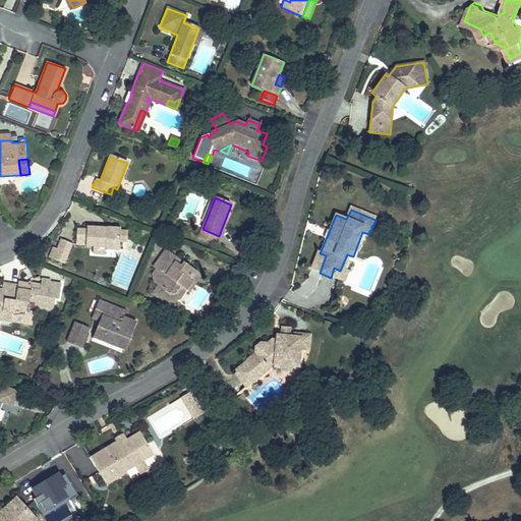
[(75,247),(92,248),(105,248),(105,250),(119,251),(119,245),(129,245),(129,237),(120,237),(120,231),(120,229),(87,228),(87,231),(76,231),(75,247)]
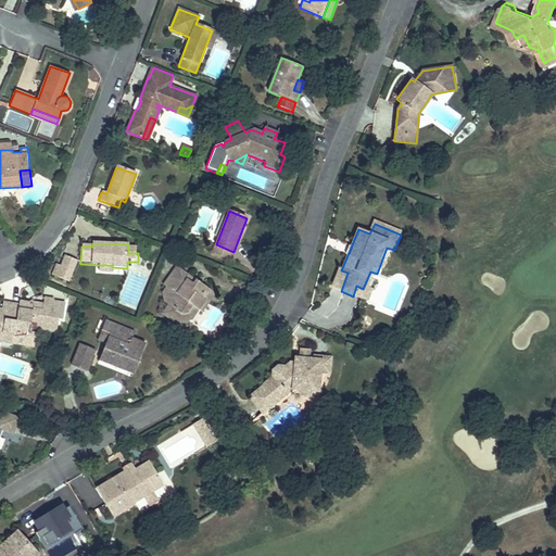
[(234,252),(216,244),(213,253),(230,261),(234,252)]
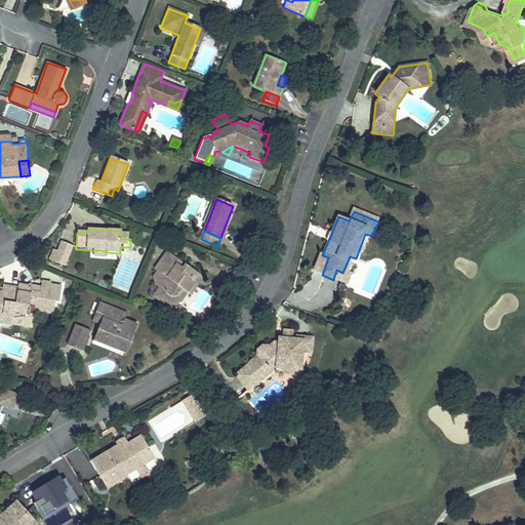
[(64,266),(72,246),(61,242),(56,251),(52,249),(49,259),(64,266)]
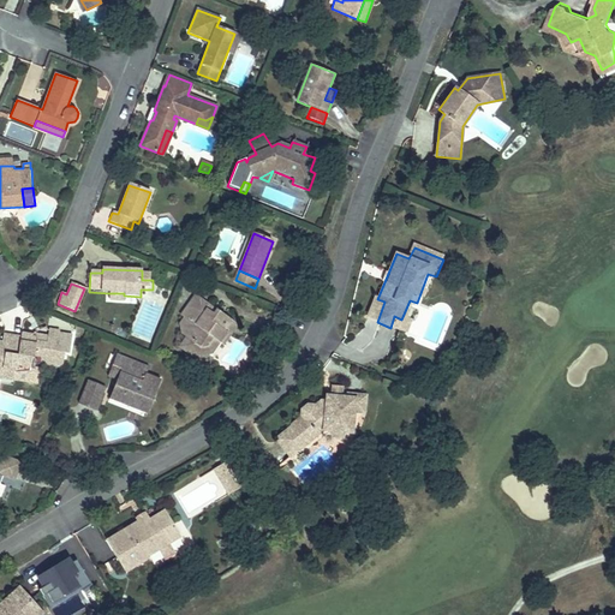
[(231,320),(216,310),(213,315),(207,310),(209,305),(195,296),(180,315),(183,317),(179,324),(180,333),(184,338),(178,347),(202,364),(208,356),(212,354),(228,332),(225,329),(231,320)]
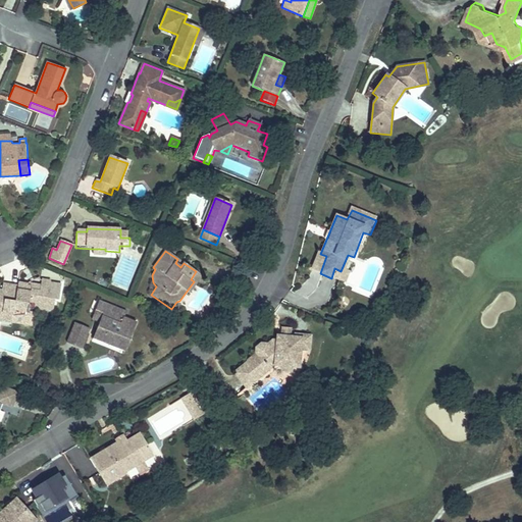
[(310,269),(320,273),(326,256),(320,254),(317,252),(310,269)]
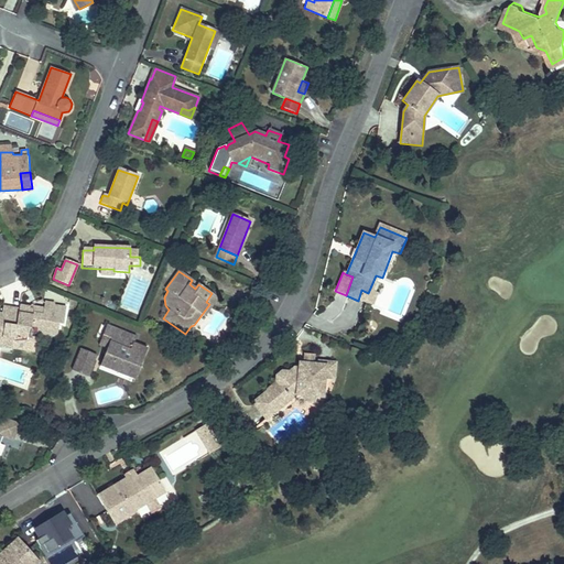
[(361,290),(358,301),(371,306),(376,296),(368,293),(361,290)]
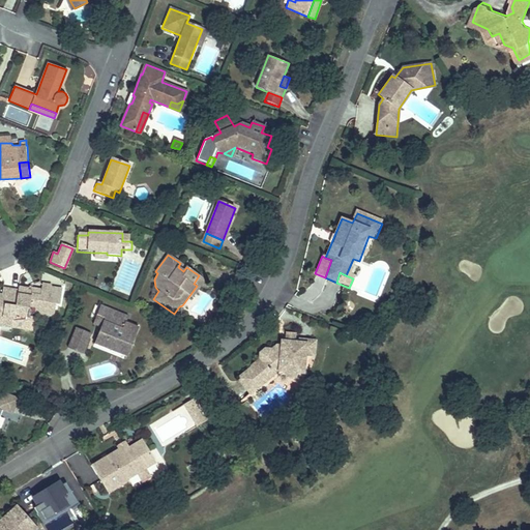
[(0,324),(3,325),(5,317),(16,319),(17,315),(29,317),(31,306),(37,307),(36,314),(55,317),(57,302),(61,302),(63,288),(51,286),(52,284),(43,283),(42,289),(21,286),(20,290),(5,287),(3,294),(0,293),(0,324)]
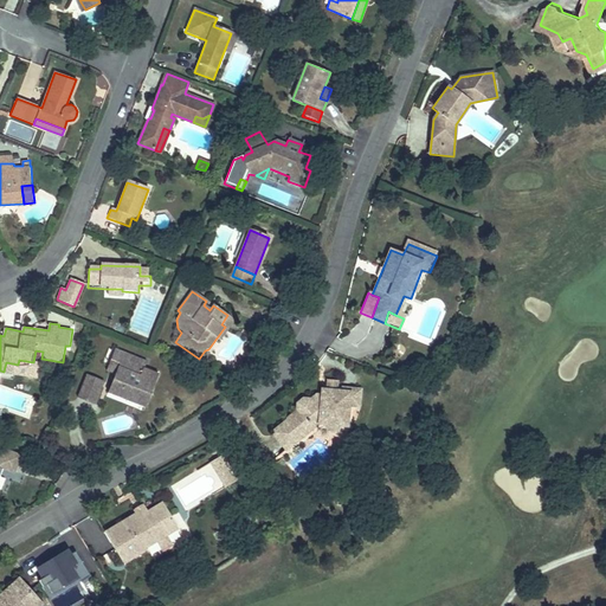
[(6,362),(4,372),(14,374),(14,371),(39,375),(42,359),(43,352),(36,350),(33,362),(19,360),(18,365),(6,362)]
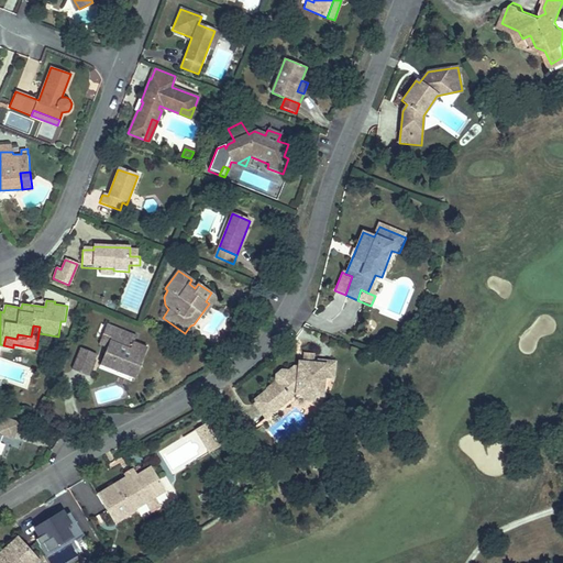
[(98,345),(106,349),(110,340),(106,338),(110,327),(106,326),(98,345)]
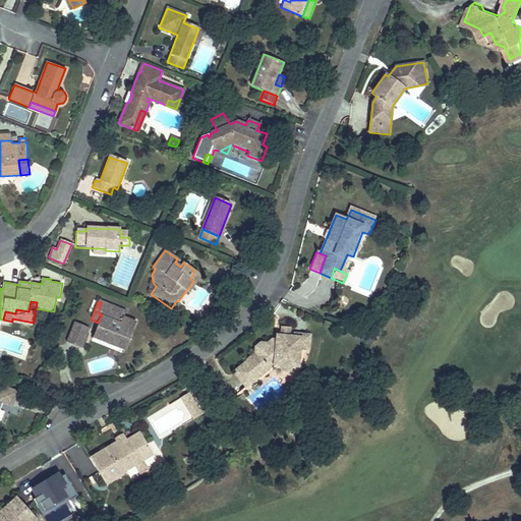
[(102,314),(98,323),(93,336),(125,349),(135,322),(122,316),(124,311),(102,302),(98,312),(102,314)]
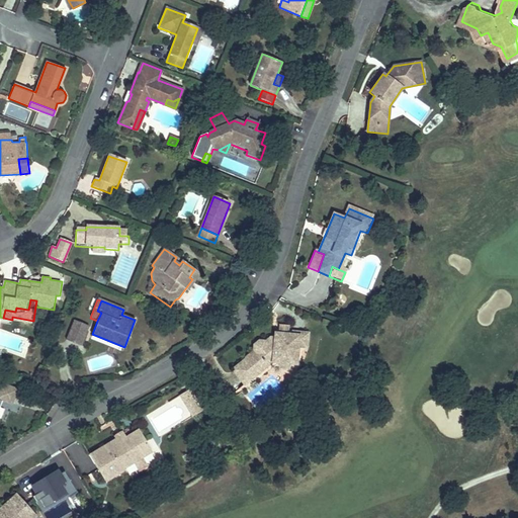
[(71,320),(69,326),(85,332),(87,327),(71,320)]
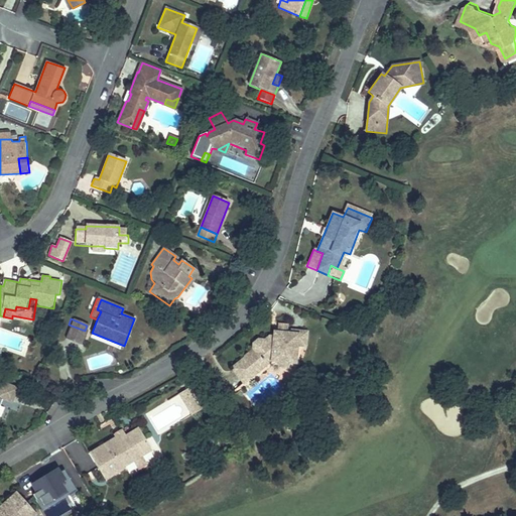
[(278,323),(277,332),(287,333),(288,324),(278,323)]
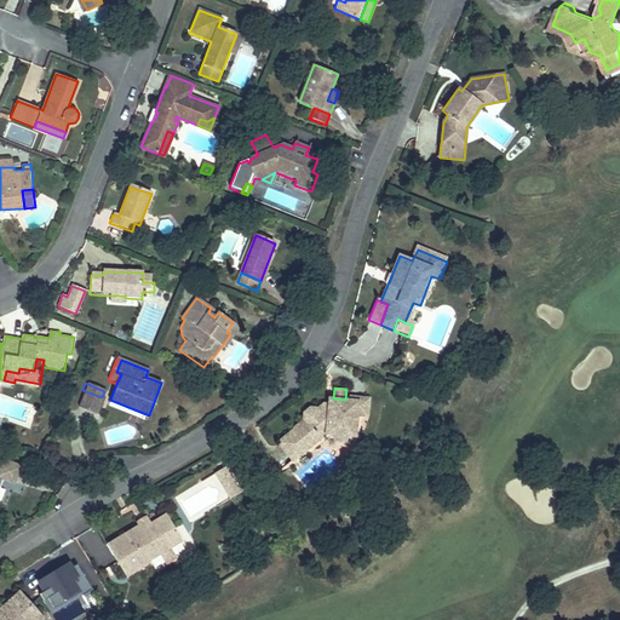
[(102,397),(82,390),(75,406),(95,414),(102,397)]
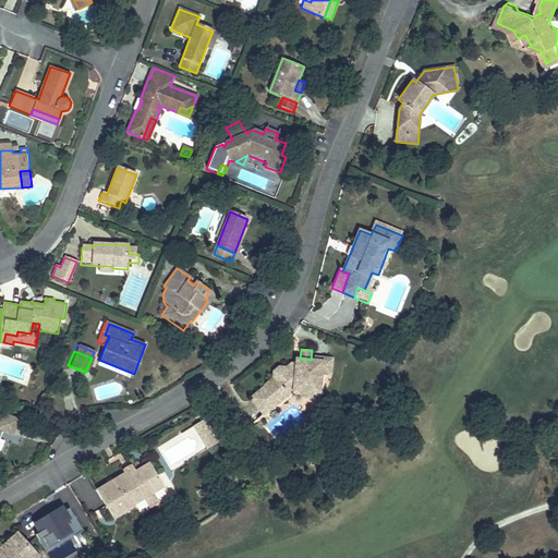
[(252,400),(259,411),(267,407),(270,410),(298,390),(301,390),(312,391),(320,392),(323,373),(329,374),(331,359),(316,356),(315,361),(311,360),(300,359),(296,359),(296,364),(283,370),(278,368),(273,373),(274,380),(263,388),(265,390),(252,400)]
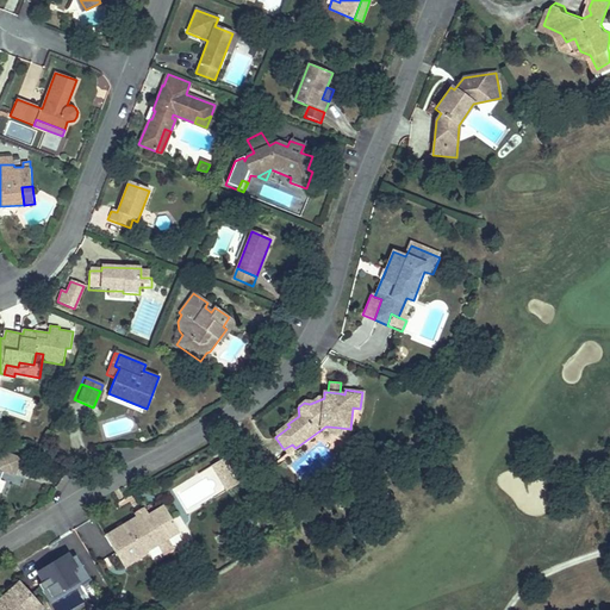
[(341,428),(329,427),(328,435),(340,437),(341,428)]
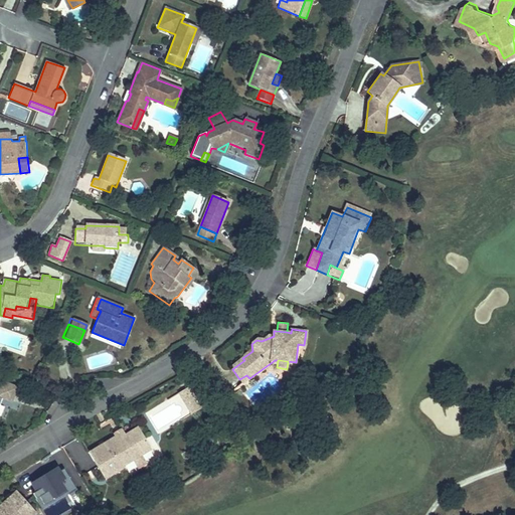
[(246,375),(239,379),(242,383),(249,378),(246,375)]
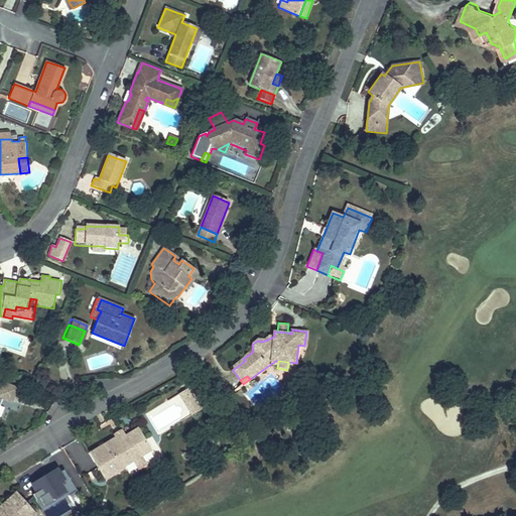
[(0,427),(6,430),(10,420),(0,416),(0,403),(6,406),(8,398),(16,401),(22,385),(5,379),(2,386),(0,385),(0,427)]
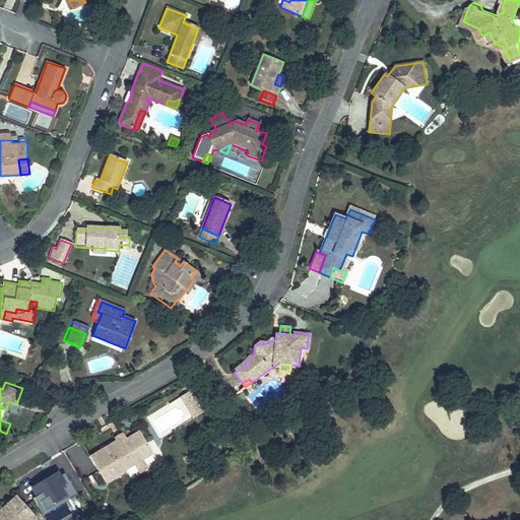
[(190,393),(181,398),(194,418),(202,412),(190,393)]
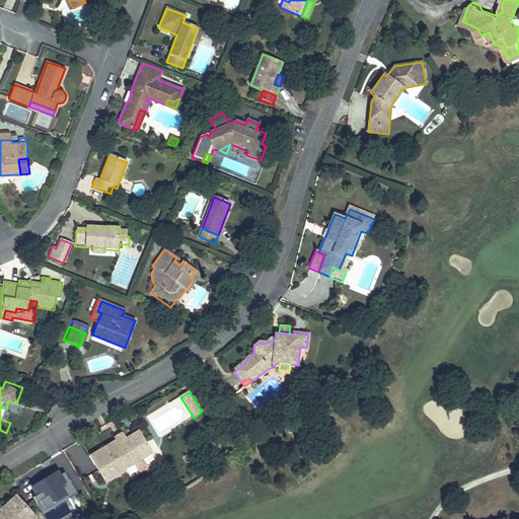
[(121,441),(119,437),(90,453),(100,469),(108,483),(138,465),(136,461),(144,456),(154,450),(141,428),(130,435),(121,441)]
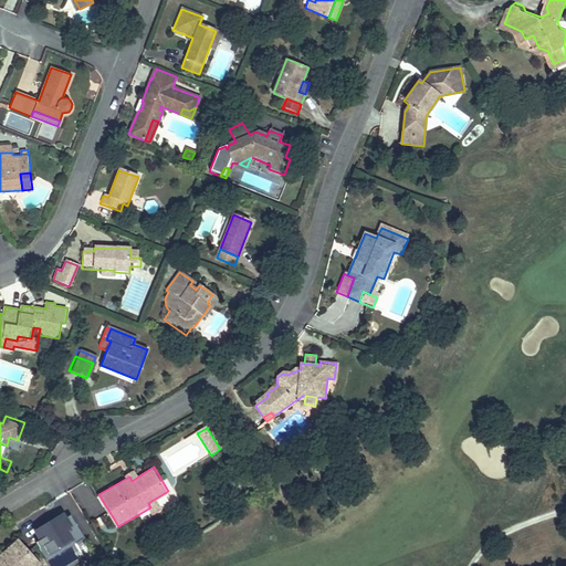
[(127,473),(129,477),(132,481),(142,474),(137,468),(127,473)]
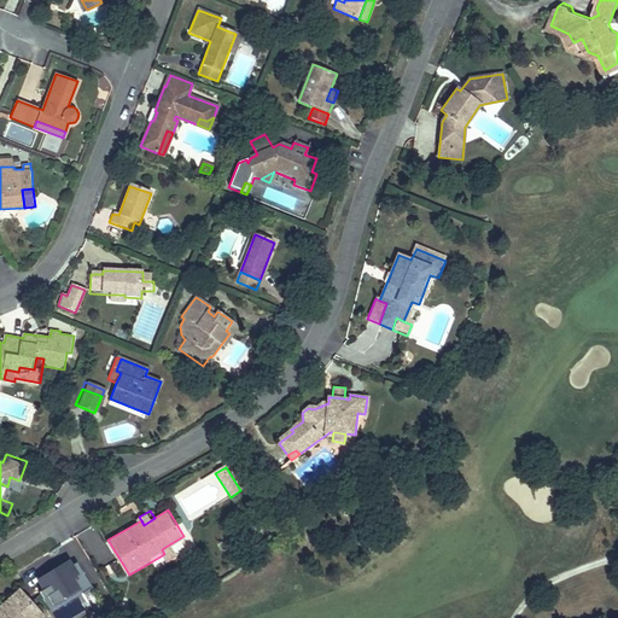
[(162,549),(164,554),(169,561),(178,555),(172,543),(162,549)]
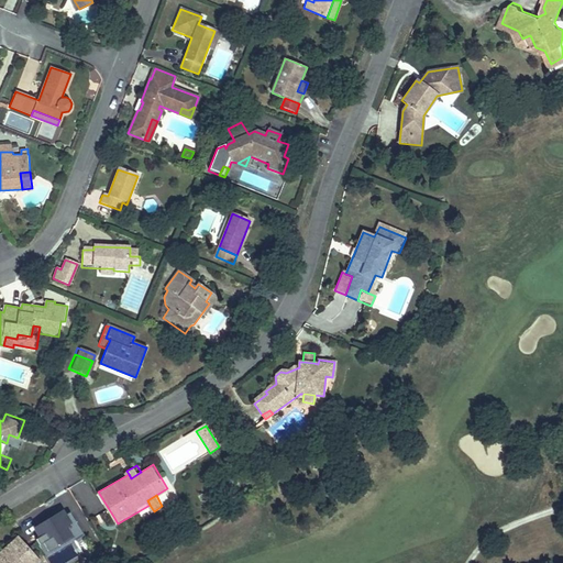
[(68,510),(36,530),(42,538),(40,540),(43,545),(46,542),(52,552),(76,538),(77,540),(84,537),(68,510)]
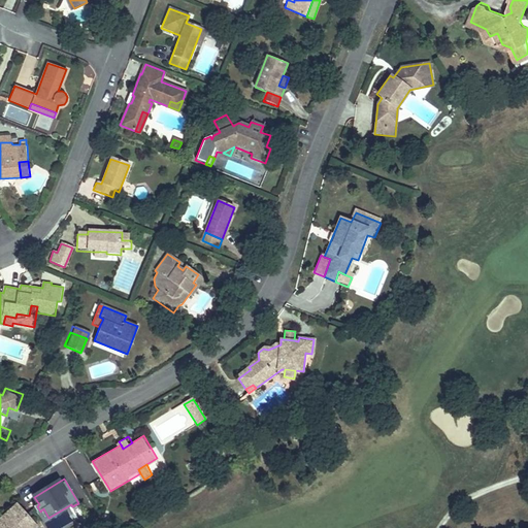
[(0,521),(0,527),(37,527),(38,527),(19,505),(0,521)]
